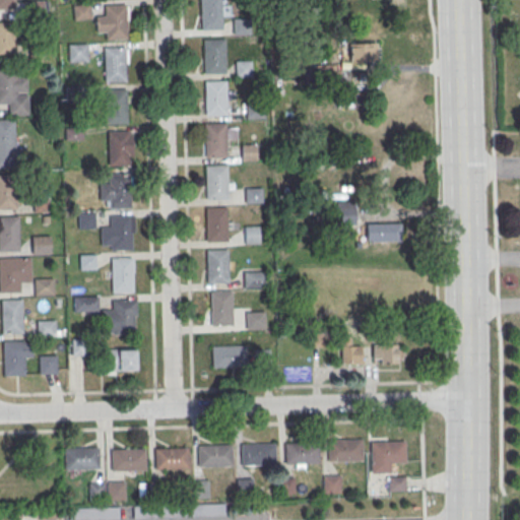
[(0,0),(0,8),(14,9),(13,0),(0,0)]
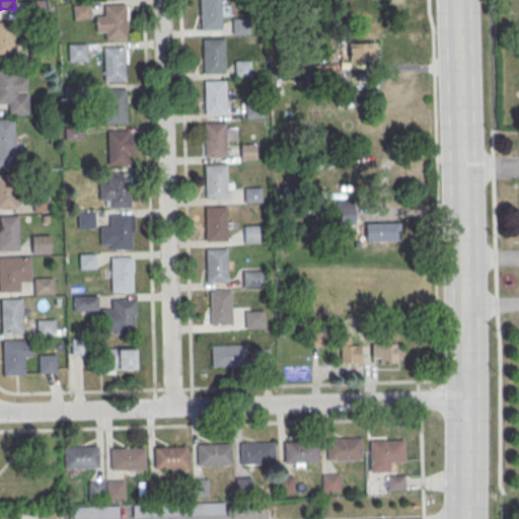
[(220,0),(199,0),(200,29),(221,29),(220,0)]
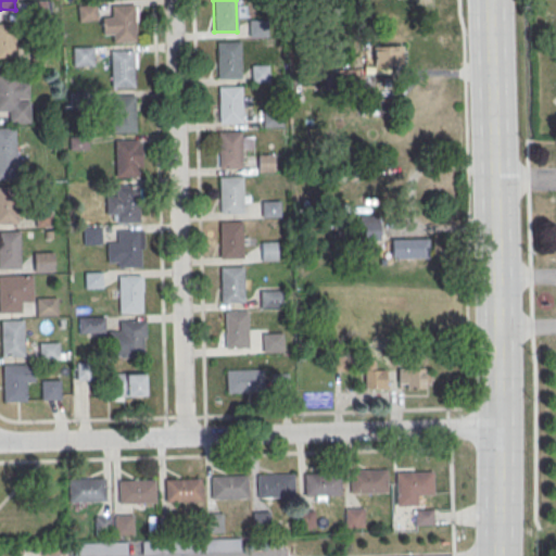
[(27,2),(45,1),(46,19),(28,20),(27,2)]
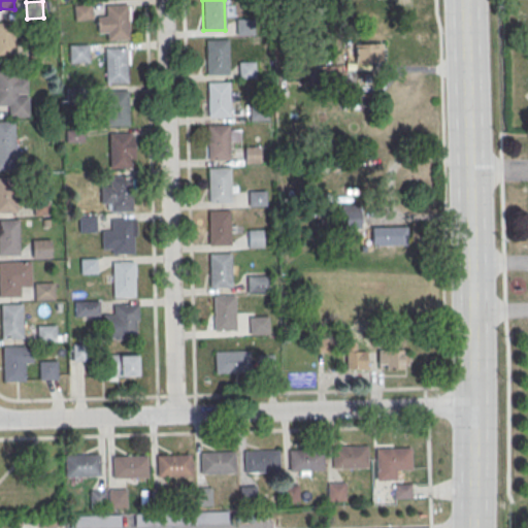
[(92,19),(91,3),(73,4),(74,20),(92,19)]
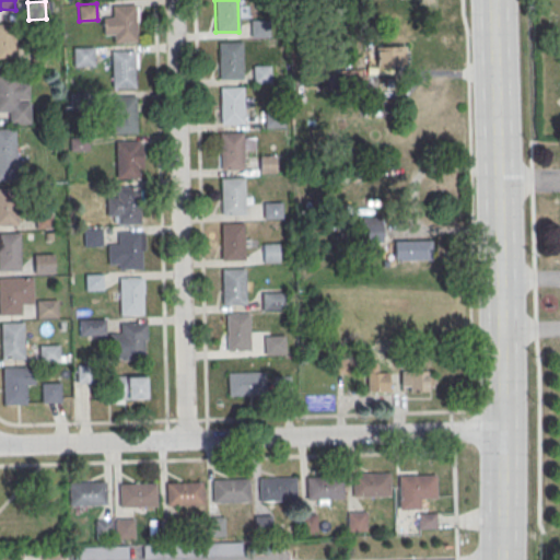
[(136,4),(112,6),(113,43),(137,42),(136,4)]
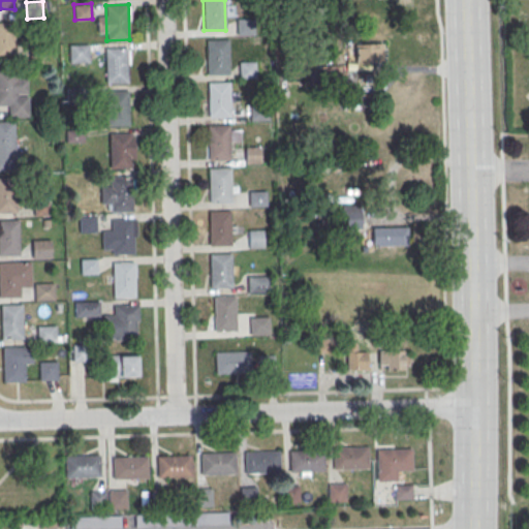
[(237,20),(254,20),(254,34),(237,35),(237,20)]
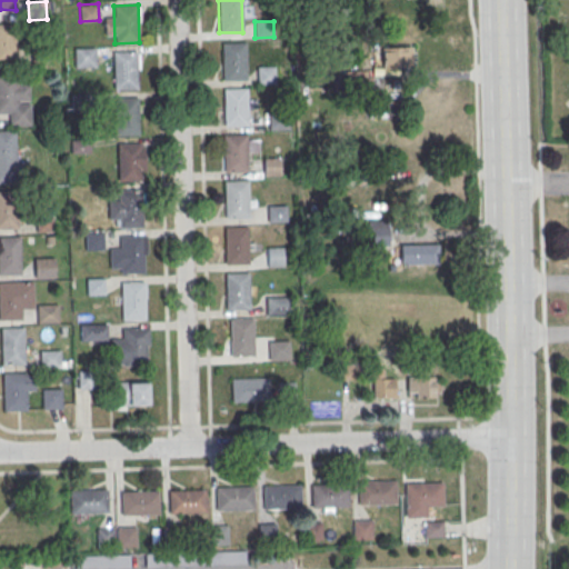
[(17,23),(0,23),(0,61),(18,61),(17,23)]
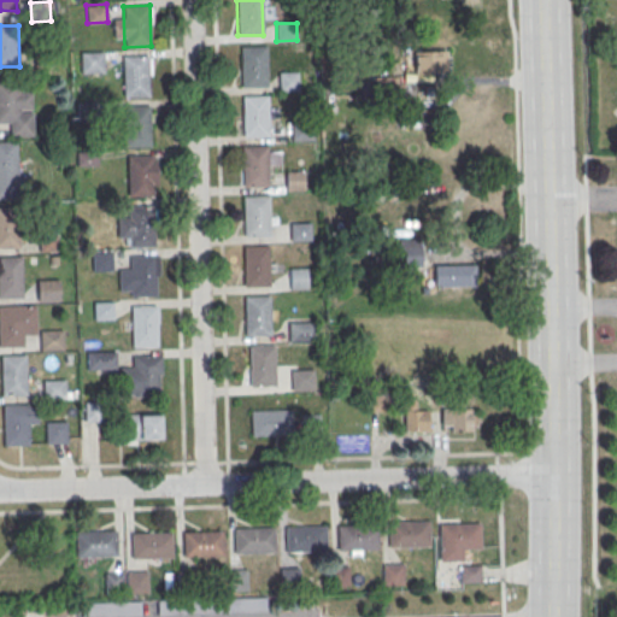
[(266,46),(240,47),(241,88),(266,87),(266,46)]
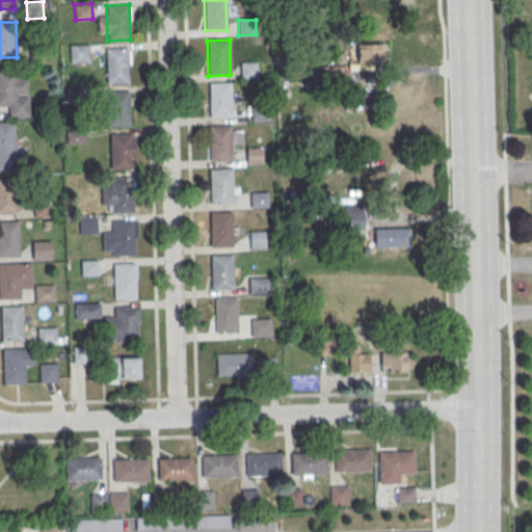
[(382,45),(357,45),(357,67),(381,68),(382,45)]
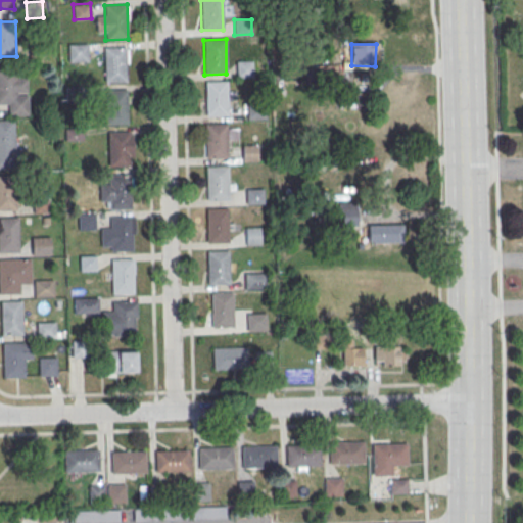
[(68,46),(88,45),(88,61),(69,62),(68,46)]
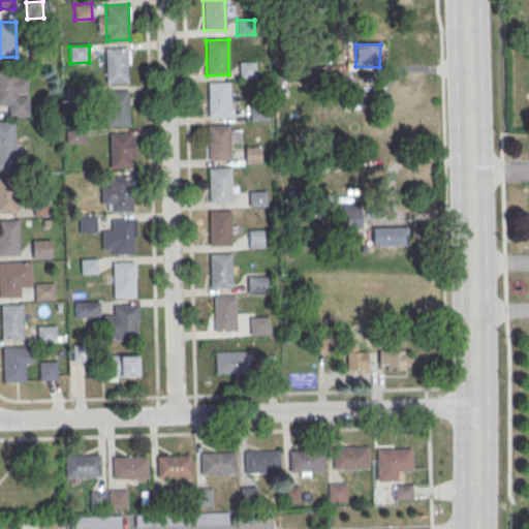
[(127,48),(104,49),(105,84),(128,83),(127,48)]
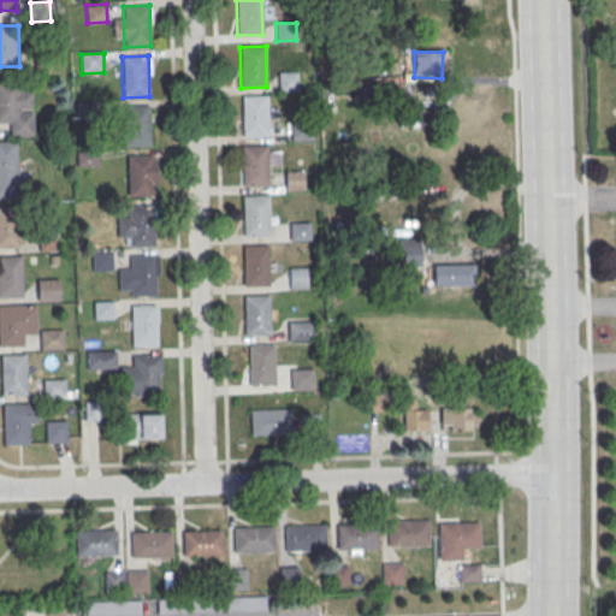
[(277,73),(297,72),(298,90),(278,90),(277,73)]
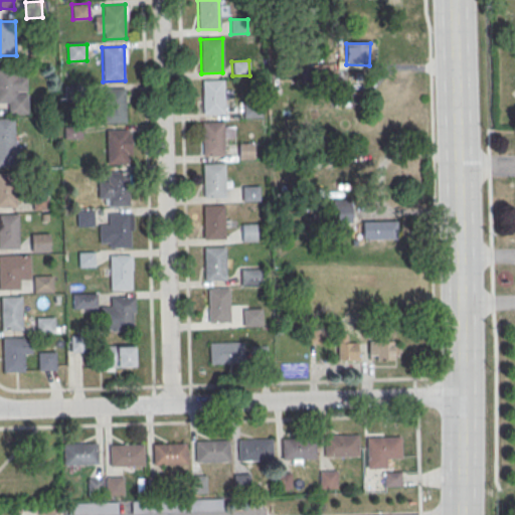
[(16,67),(0,67),(0,102),(8,102),(9,115),(28,114),(27,94),(16,94),(16,92),(27,92),(26,76),(16,76),(16,67)]
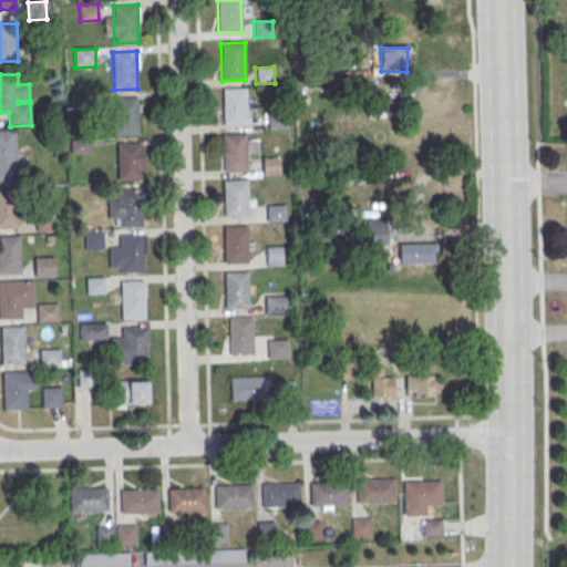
[(246,88),(223,89),(224,126),(247,125),(246,88)]
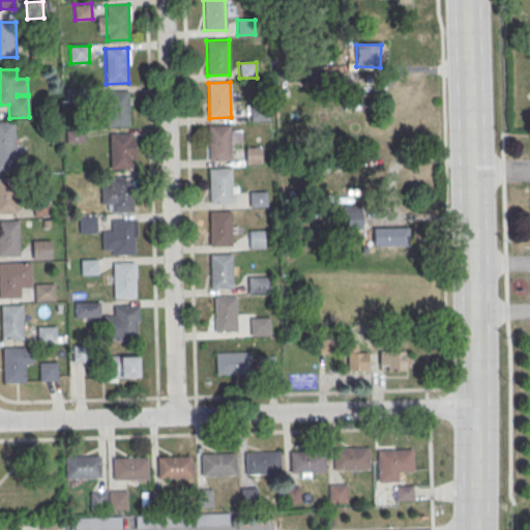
[(66,88),(83,88),(83,105),(66,105),(66,88)]
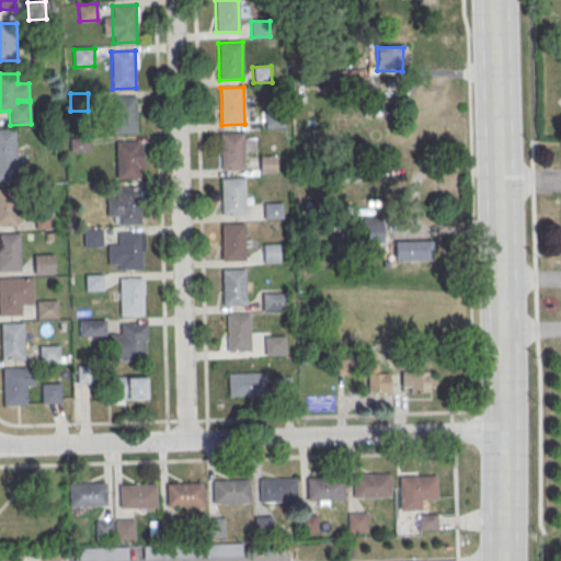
[(136,95),(112,96),(113,134),(137,133),(136,95)]
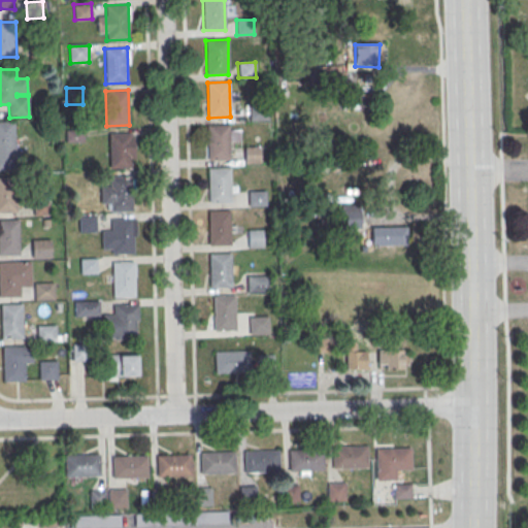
[(250,103),(268,103),(268,120),(250,121),(250,103)]
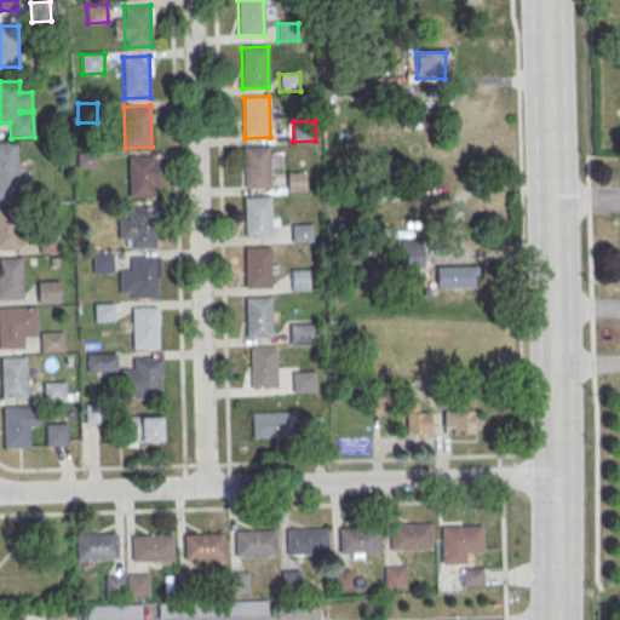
[(17,142),(0,142),(0,200),(22,200),(22,178),(17,178),(17,142)]
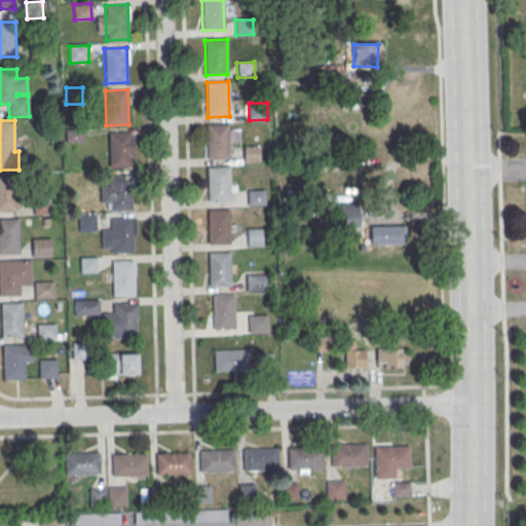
[(228,124),(205,125),(207,159),(229,159),(228,124)]
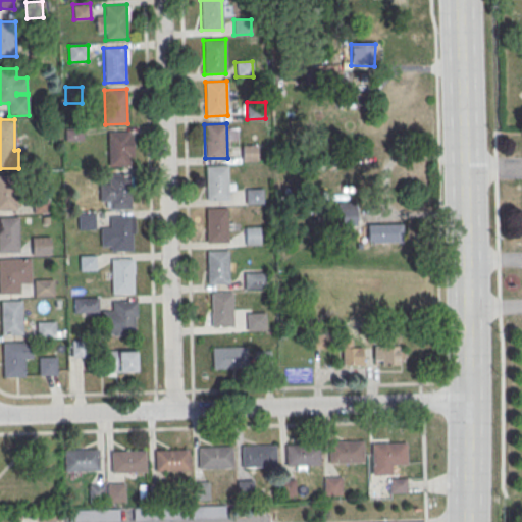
[(128,132),(107,133),(108,167),(129,166),(128,132)]
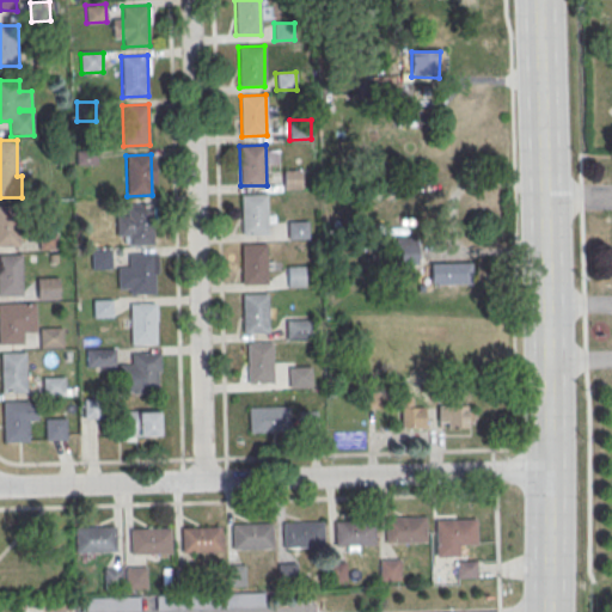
[(285,170),(300,170),(300,191),(285,191),(285,170)]
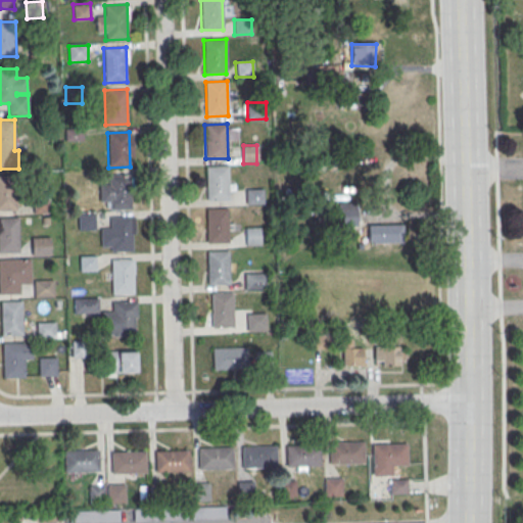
[(228,165),(205,167),(206,201),(229,200),(228,165)]
